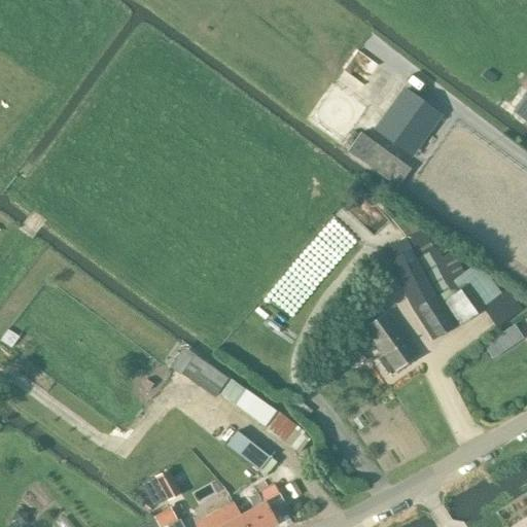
[(357,50),(344,69),(364,83),(378,64),(357,50)]
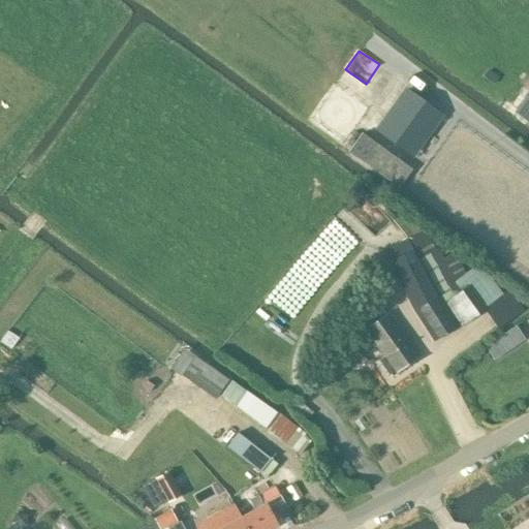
[(405,90),(376,131),(411,157),(441,116),(405,90)]
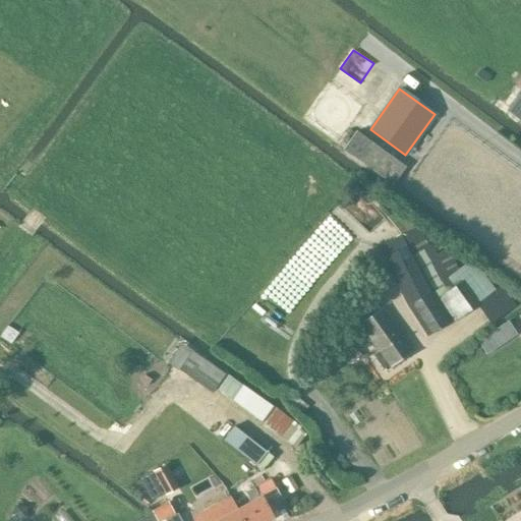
[(520,94),(510,109),(520,117),(520,94)]
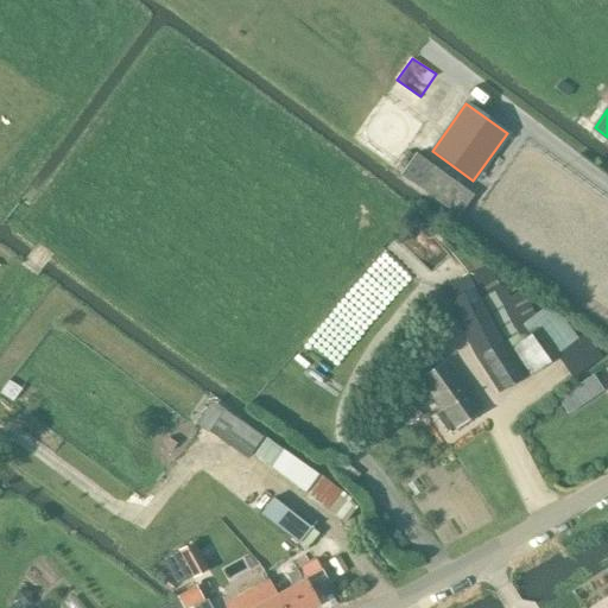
[(416,153),(400,173),(458,216),(474,196),(416,153)]
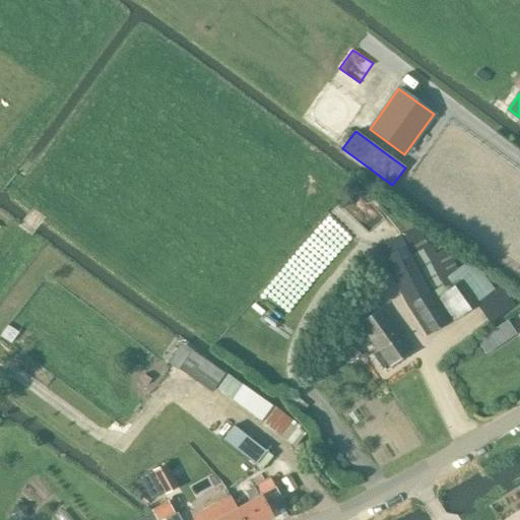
[(452,321),(476,306),(490,324),(514,306),(499,286),(494,290),(477,269),(471,274),(465,263),(456,269),(445,248),(434,253),(430,245),(427,247),(415,226),(400,236),(399,234),(377,246),(400,295),(426,335),(451,319),(452,321)]
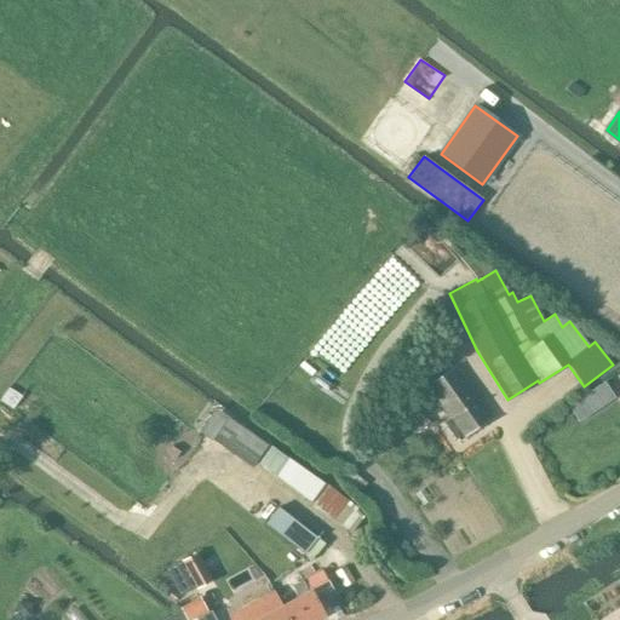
[(458,442),(491,419),(453,367),(428,385),(451,418),(443,423),(458,442)]
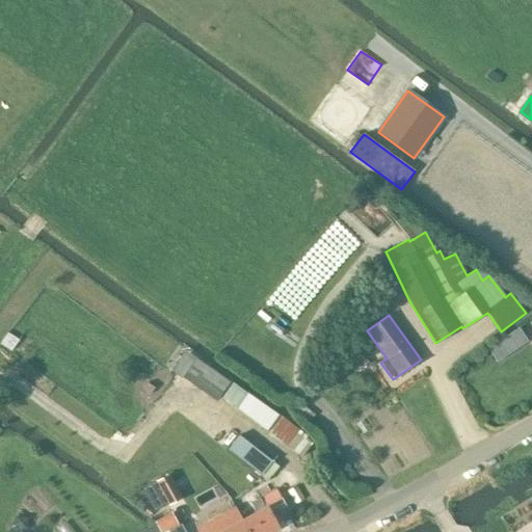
[(362,355),(349,364),(355,372),(368,364),(362,355)]
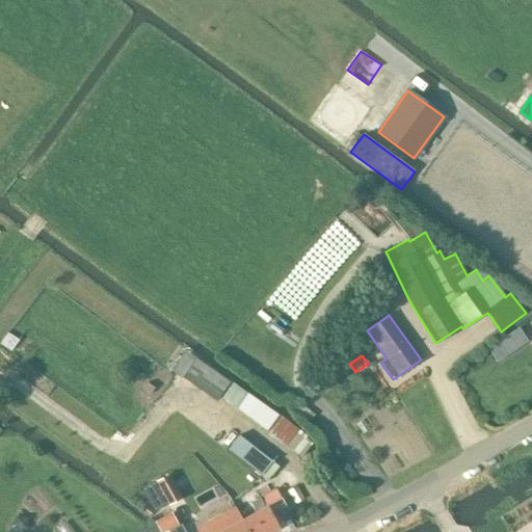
[(230,382),(195,358),(182,377),(216,401),(230,382)]
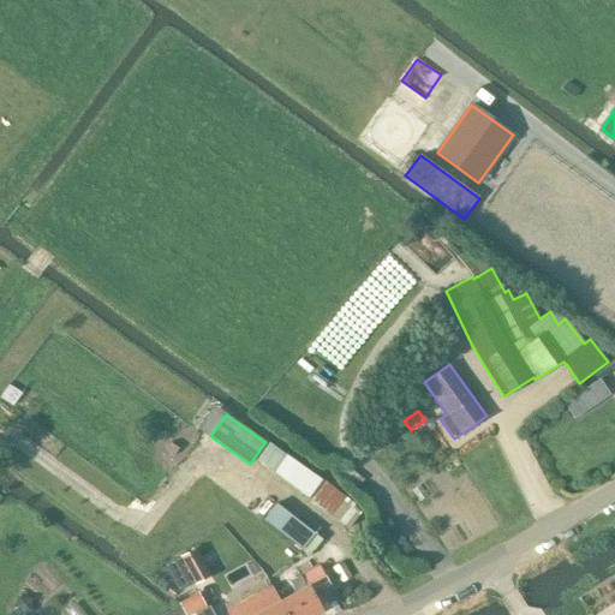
[(269,443),(257,460),(274,472),(286,455),(269,443)]
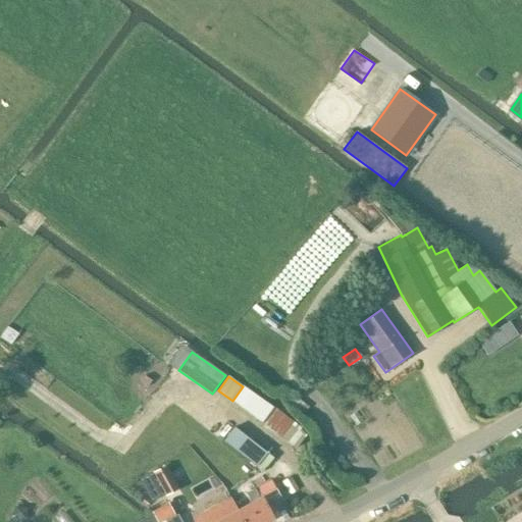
[(243,386),(232,401),(262,423),(296,449),(305,435),(300,430),(301,429),(272,408),(243,386)]
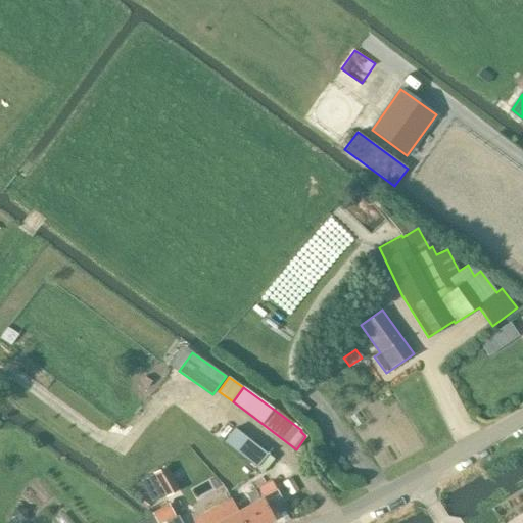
[(308,408),(295,397),(289,405),(302,416),(308,408)]
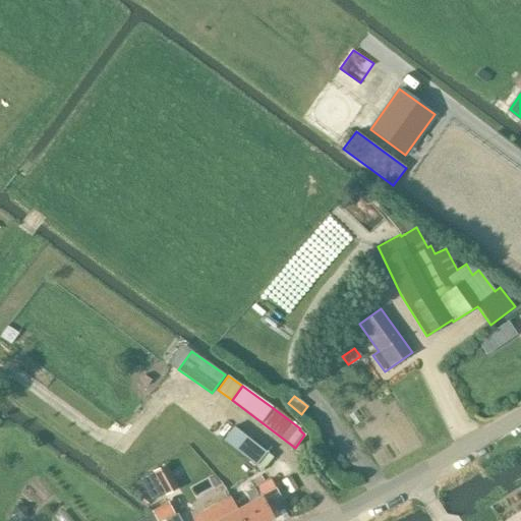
[(267,453),(234,426),(223,440),(255,466),(267,453)]
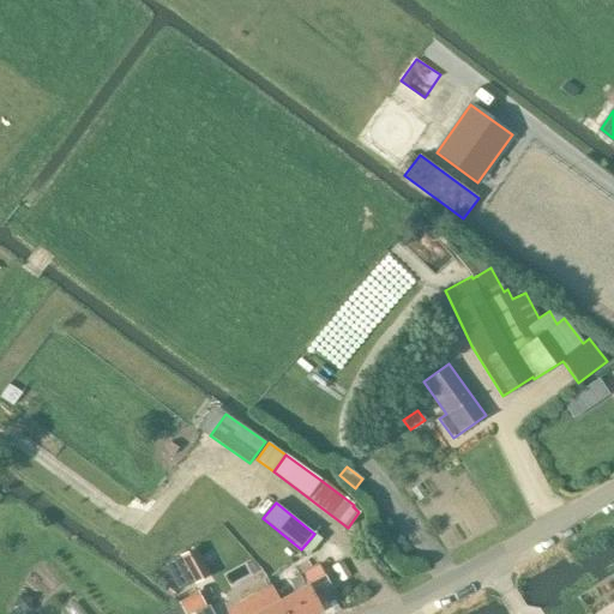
[(197,551),(182,559),(196,584),(210,576),(197,551)]
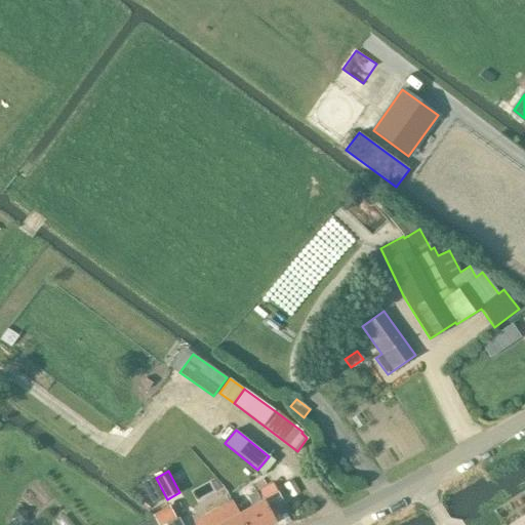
[(273,484),(256,492),(261,501),(263,500),(278,492),(273,484)]
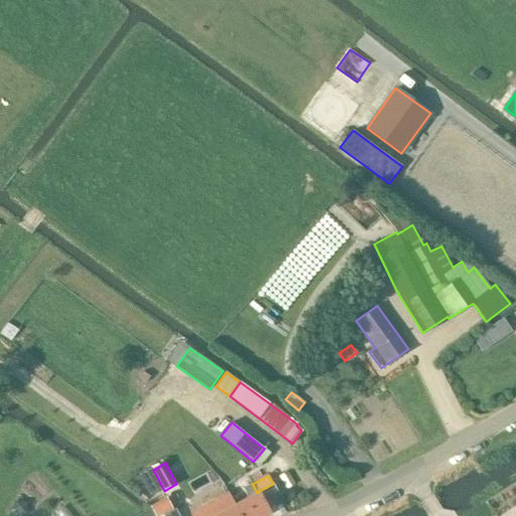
[(235,505),(240,515),(264,515),(270,513),(263,500),(277,493),(273,484),(258,492),(258,493),(257,493),(252,484),(244,489),(248,498),(235,505)]
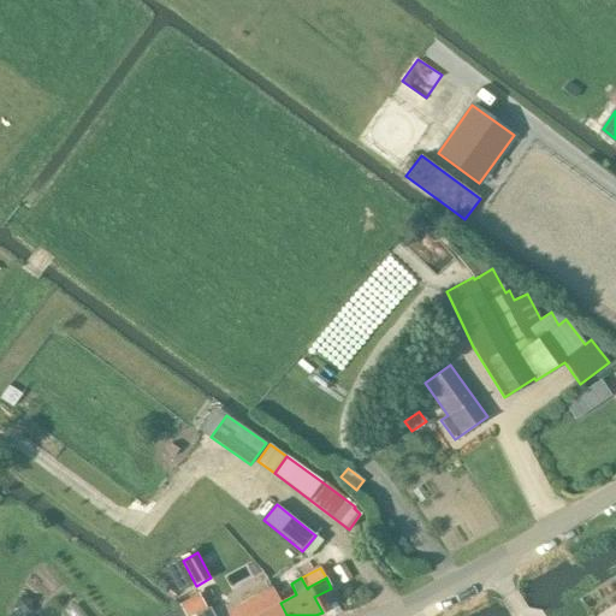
[(272,587),(226,612),(227,615),(286,615),(280,603),(272,587)]
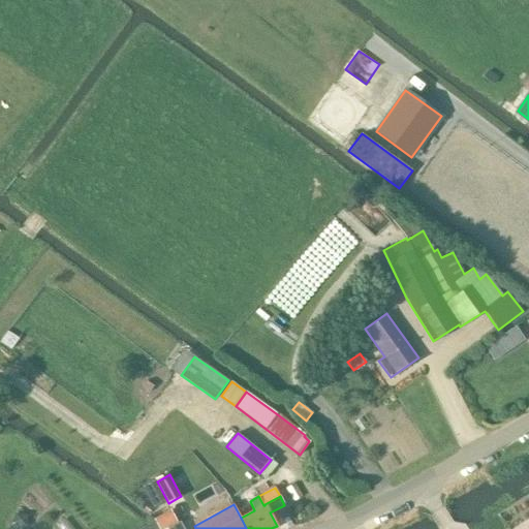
[(16,515),(16,523),(19,525),(26,526),(26,515),(16,515)]
